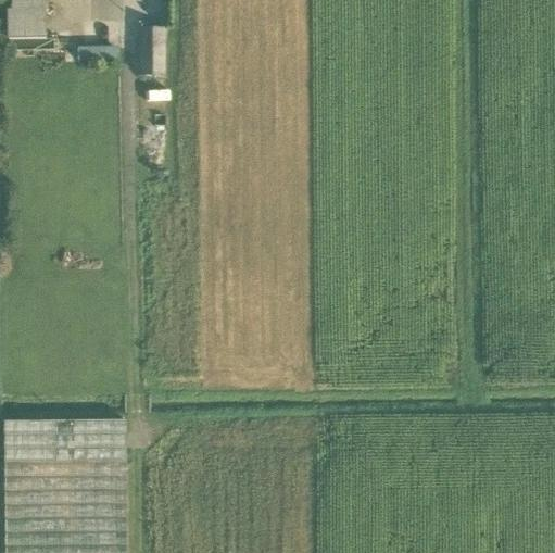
[(11,0),(12,8),(45,9),(48,9),(47,0),(11,0)]
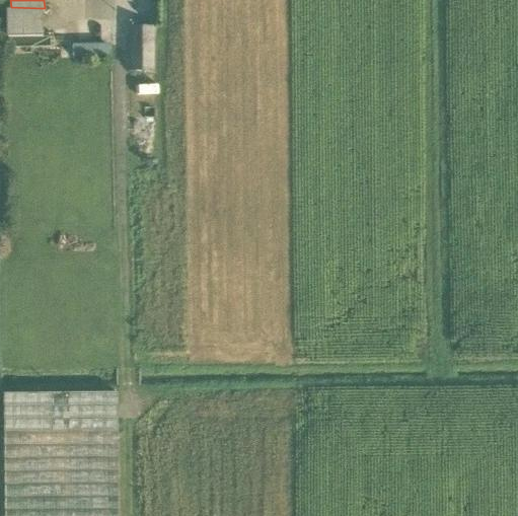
[(43,34),(42,8),(11,7),(7,7),(7,35),(43,34)]
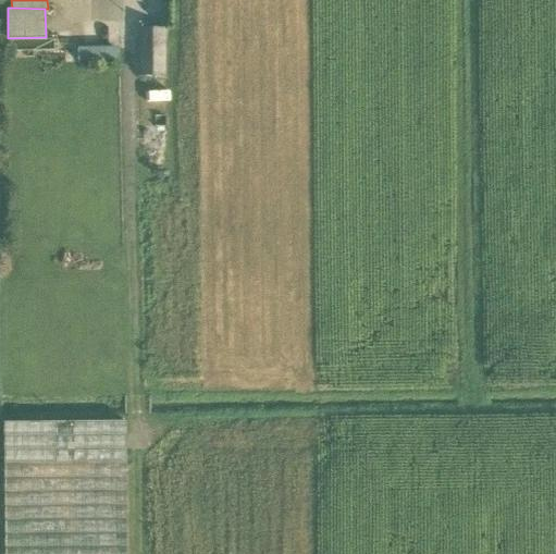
[(140,74),(164,75),(164,27),(140,26),(140,74)]
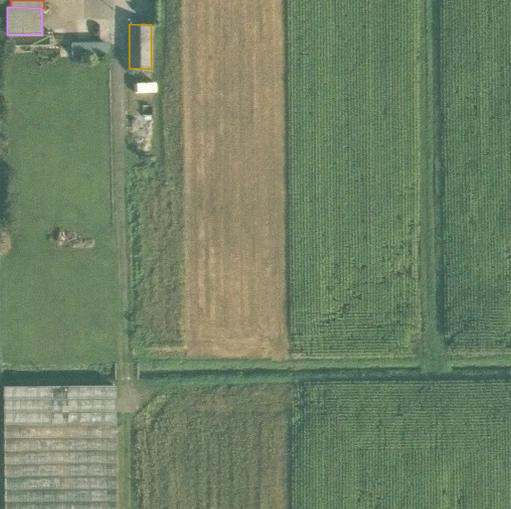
[(73,40),(72,51),(108,51),(109,40),(73,40)]
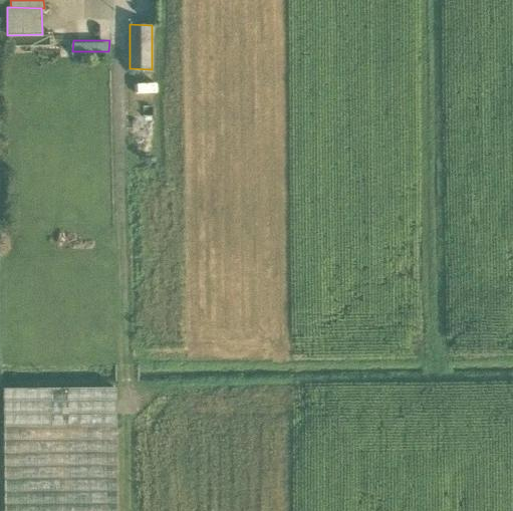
[(4,510),(116,510),(115,387),(3,388),(4,510)]
